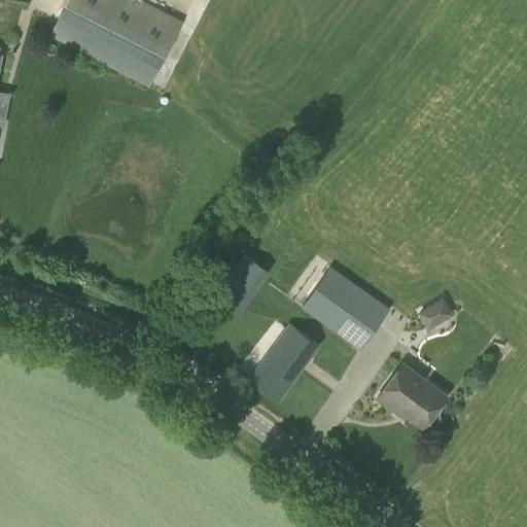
[(67,0),(49,35),(148,86),(182,22),(141,1),(141,0),(67,0)]
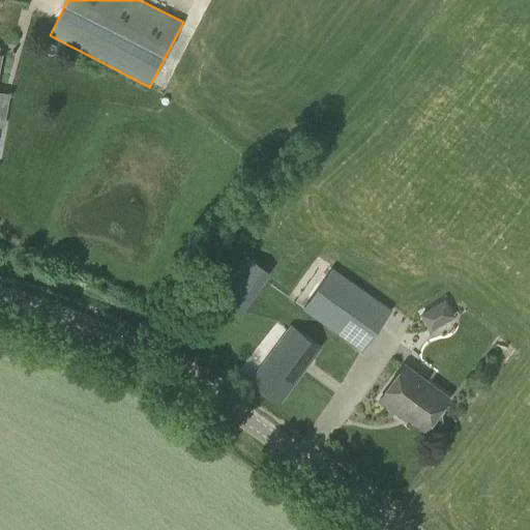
[(215,295),(240,314),(271,272),(246,254),(215,295)]
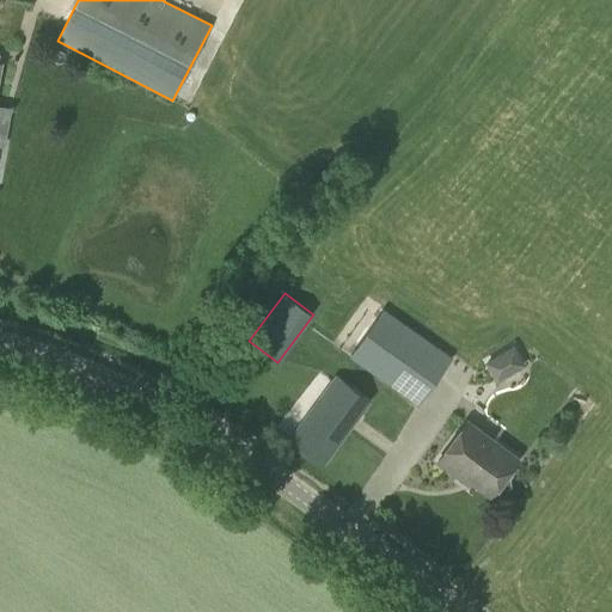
[(418,405),(453,356),(383,307),(348,356),(418,405)]
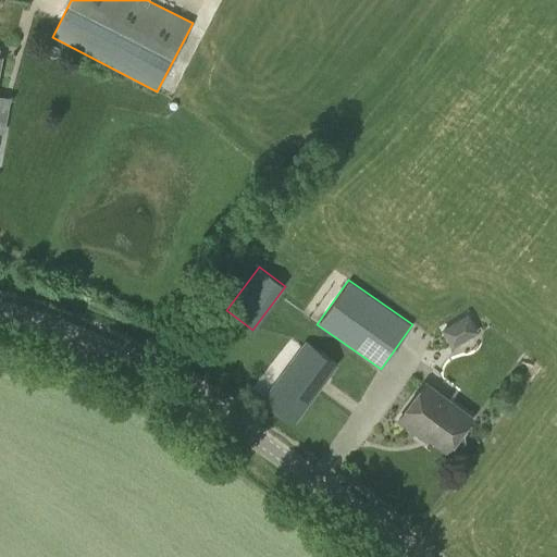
[(470,310),(440,327),(450,347),(481,331),(470,310)]
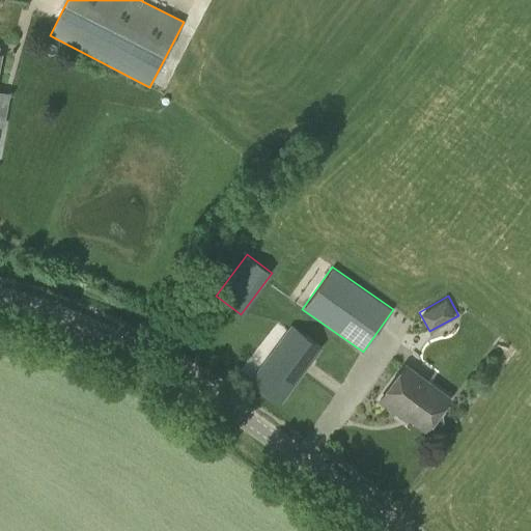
[(282,401),(322,347),(291,326),(270,354),(266,360),(251,380),(282,401)]
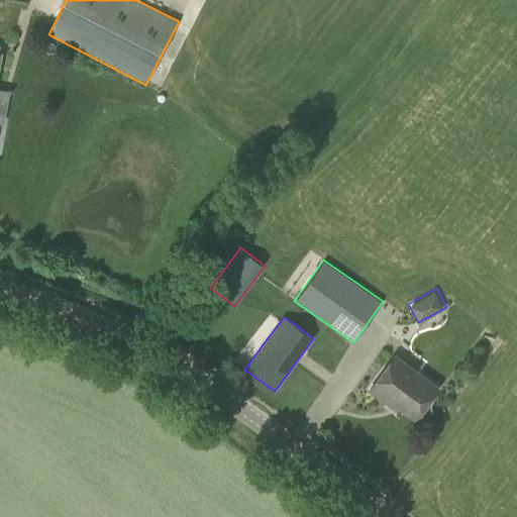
[(418,375),(393,357),(371,389),(394,406),(399,405),(416,417),(416,416),(420,419),(425,418),(431,410),(430,404),(433,400),(430,397),(437,386),(419,374),(418,375)]
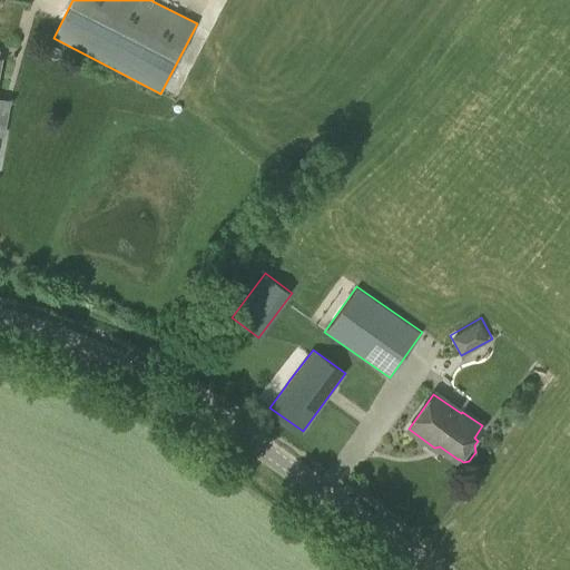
All buildings are outlined.
